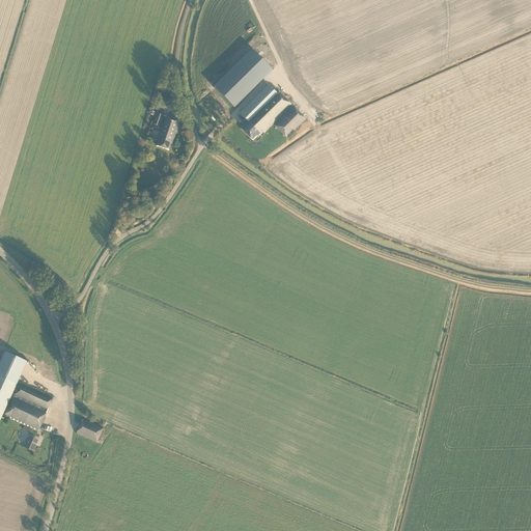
[(215,88),(233,107),(272,70),(253,50),(215,88)]
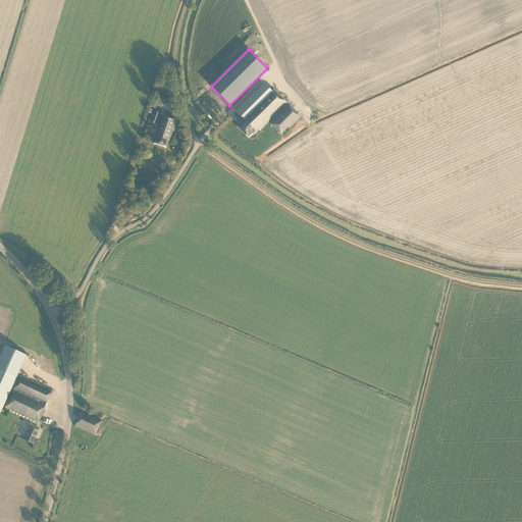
[(263,83),(261,86),(236,111),(242,118),(236,124),(237,125),(236,126),(248,139),(253,134),(254,135),(256,133),(257,135),(260,132),(260,131),(285,105),(286,106),(269,123),(281,136),(301,117),(271,88),(270,90),(263,83)]
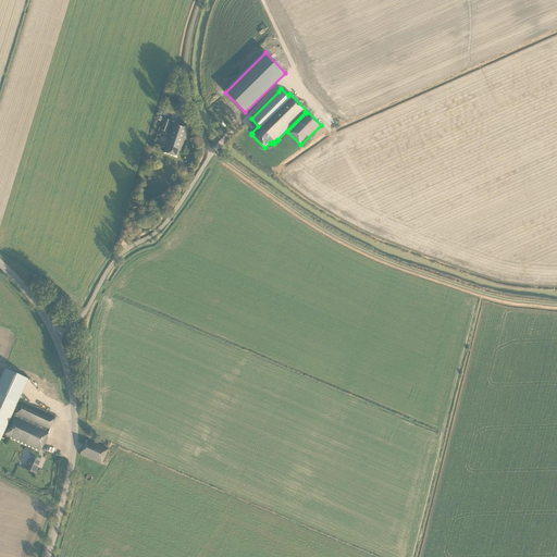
[(168,133),(171,121),(172,121),(164,119),(160,131),(168,133)]
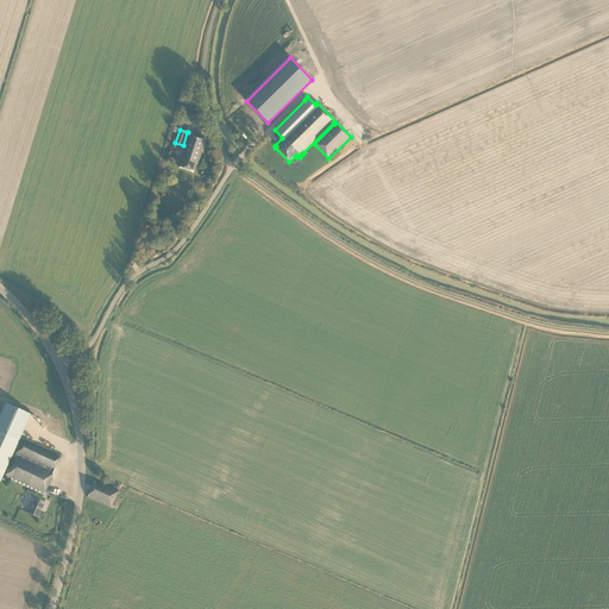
[(207,139),(188,133),(180,158),(182,159),(180,168),(194,173),(196,164),(199,165),(207,139)]
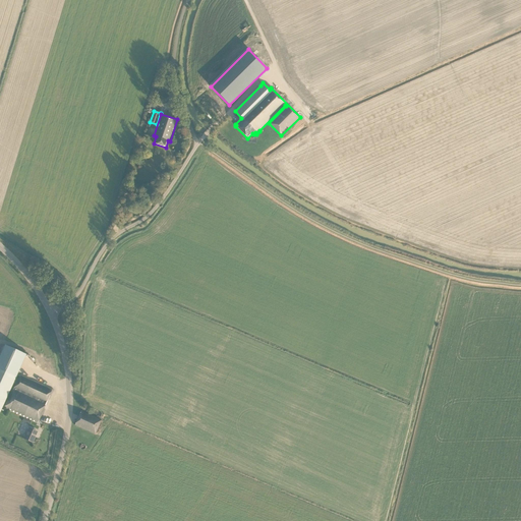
[(0,409),(13,382),(16,383),(4,406),(6,407),(5,408),(38,423),(52,390),(19,375),(17,379),(15,378),(25,354),(6,345),(0,358),(0,409)]
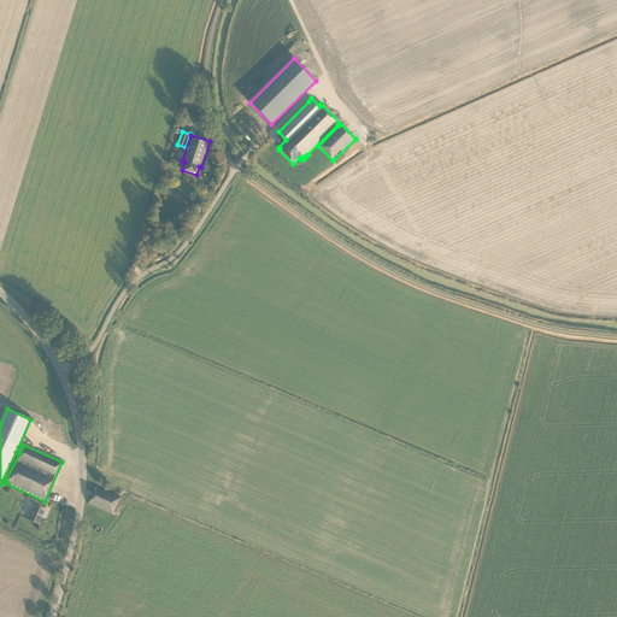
[(112,513),(119,498),(97,487),(88,504),(112,513)]
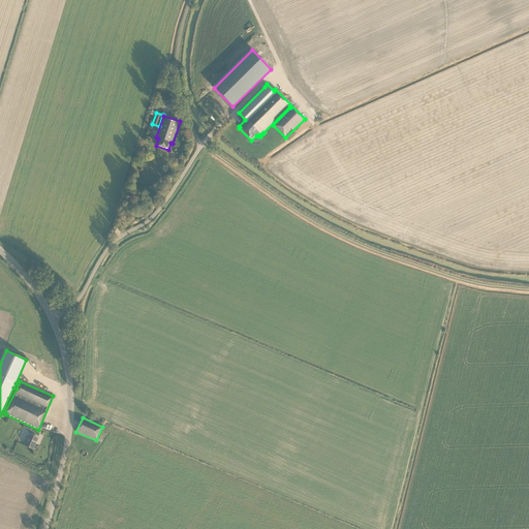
[(29,435),(24,445),(33,449),(37,438),(29,435)]
